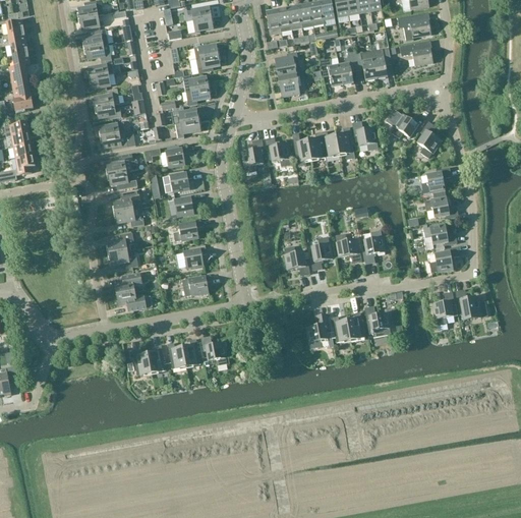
[(78,7),(80,18),(98,15),(104,14),(101,0),(96,0),(91,1),(92,5),(78,7)]
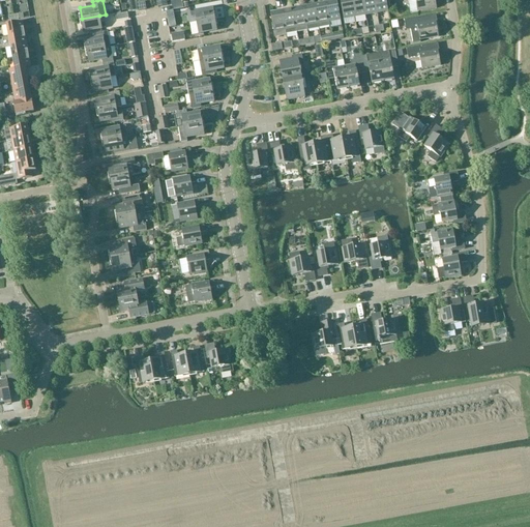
[(138,8),(136,0),(129,0),(131,9),(138,8)]
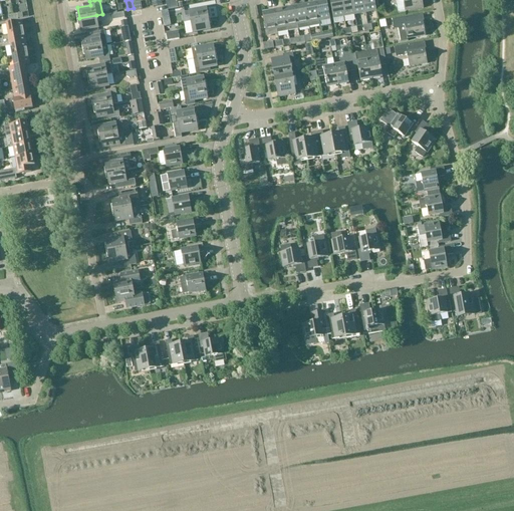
[(321,0),(316,1),(319,19),(330,17),(327,0),(321,0)]
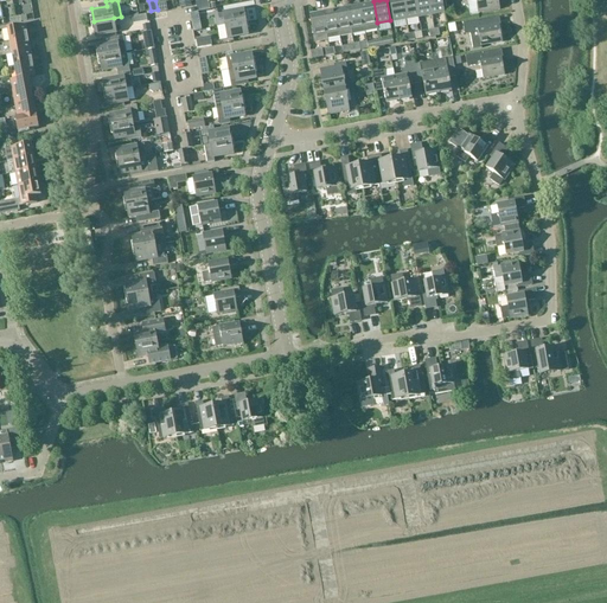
[(394,19),(407,17),(403,0),(390,0),(394,19)]
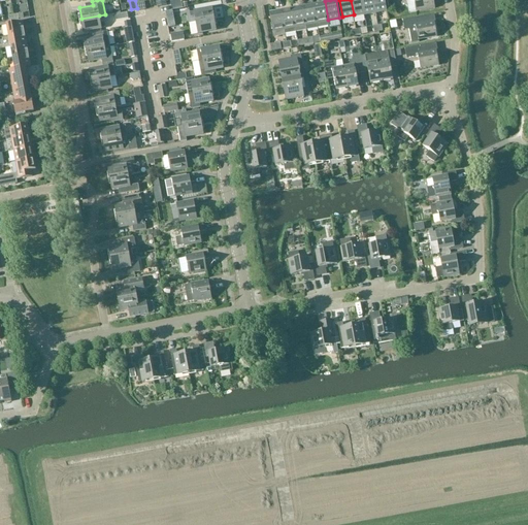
[(351,0),(354,14),(365,12),(362,0),(351,0)]
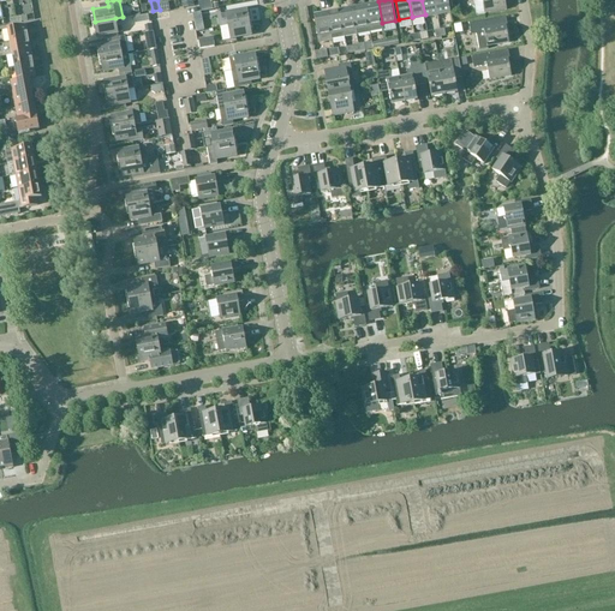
[(422,0),(425,15),(437,12),(435,0),(422,0)]
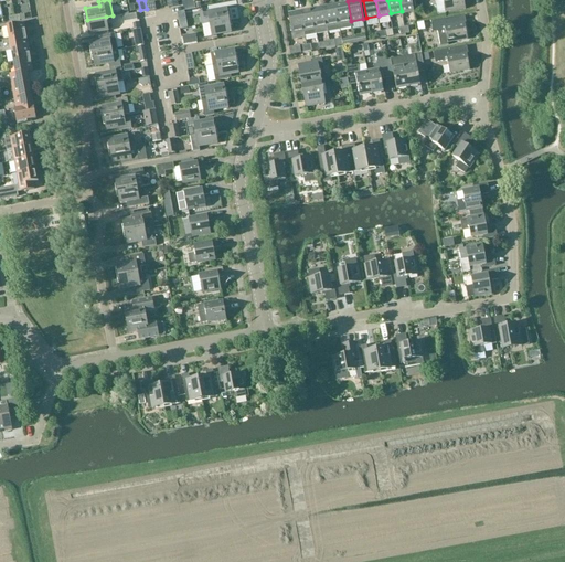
[(400,0),(402,11),(414,9),(413,0),(400,0)]
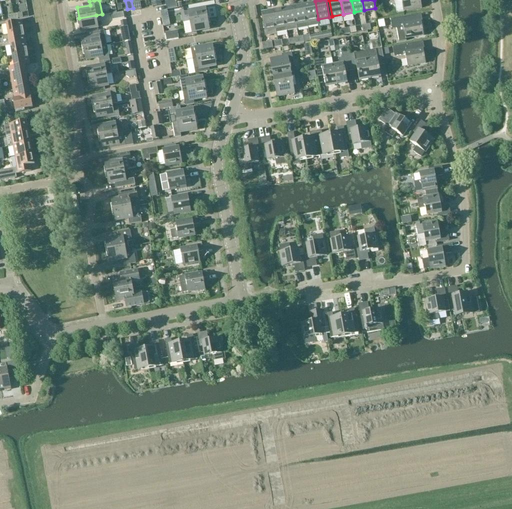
[(404,9),(422,5),(421,0),(402,0),(404,9)]
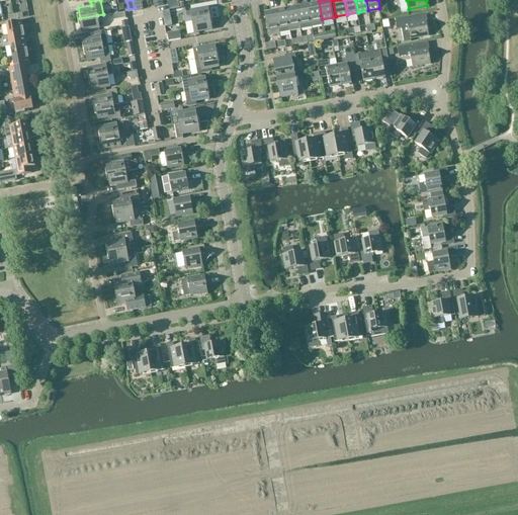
[(322,19),(319,1),(308,3),(312,21),(312,25),(323,23),(322,19)]
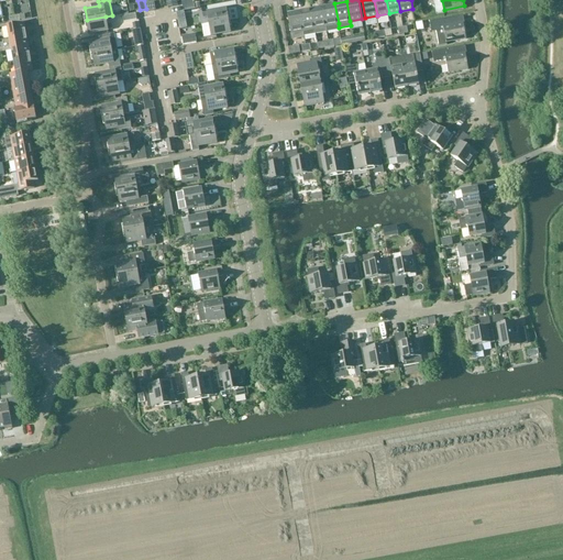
[(339,28),(339,23),(334,3),(323,6),(328,30),(339,28)]
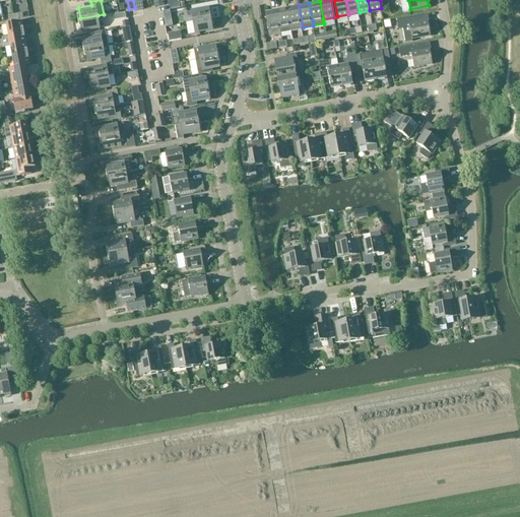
[(192,13),(193,19),(211,16),(209,5),(187,9),(188,14),(192,13)]
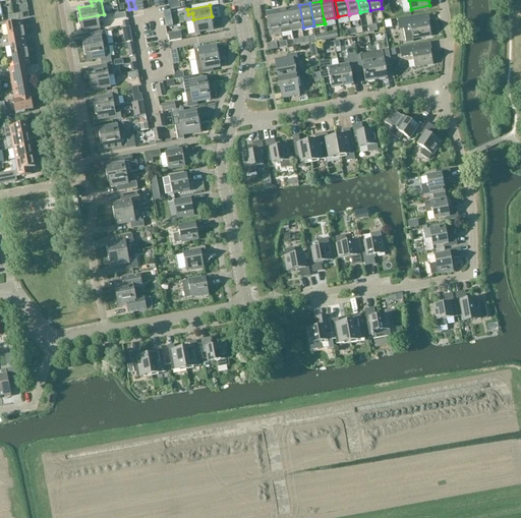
[(299,5),(288,7),(292,30),(303,27),(299,5)]
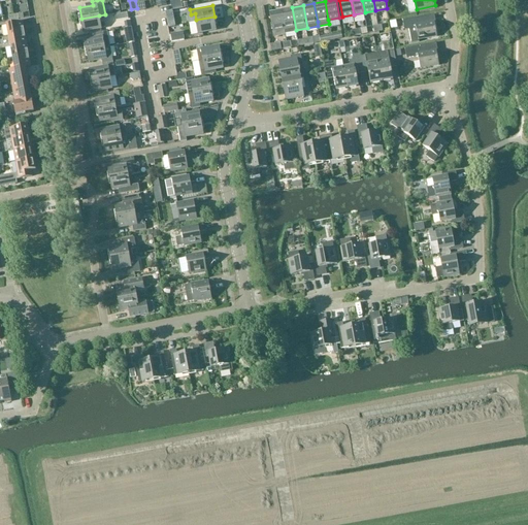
[(286,32),(296,30),(292,7),(282,9),(286,32)]
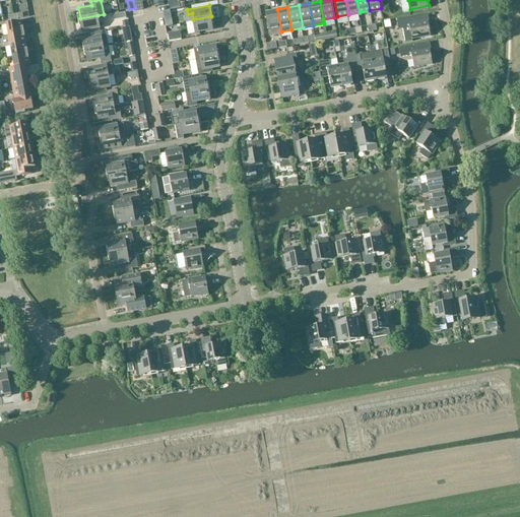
[(281,31),(277,9),(266,11),(269,29),(269,33),(270,34),(271,34),(272,34),(281,33),(281,31)]
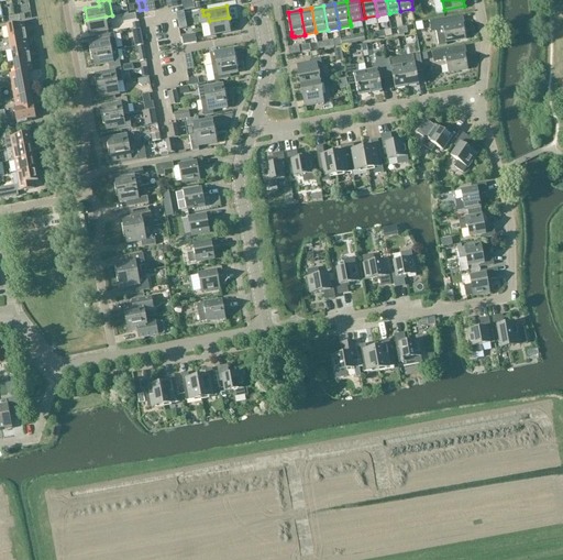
[(432,30),(437,29),(439,44),(448,42),(446,40),(466,36),(463,21),(461,21),(459,13),(430,19),(432,30)]
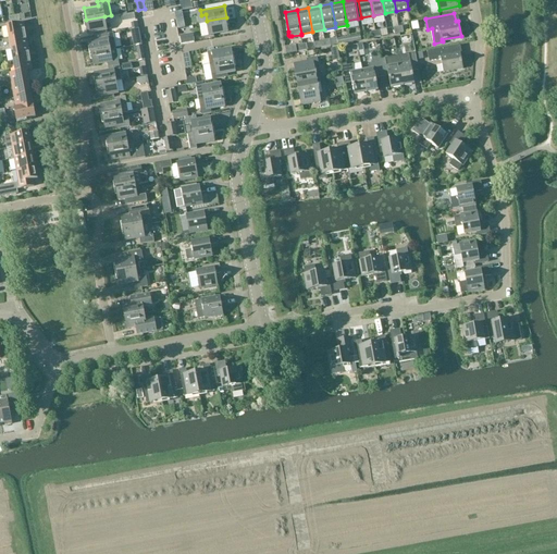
[(104,16),(86,20),(88,31),(111,26),(111,22),(106,22),(104,16)]
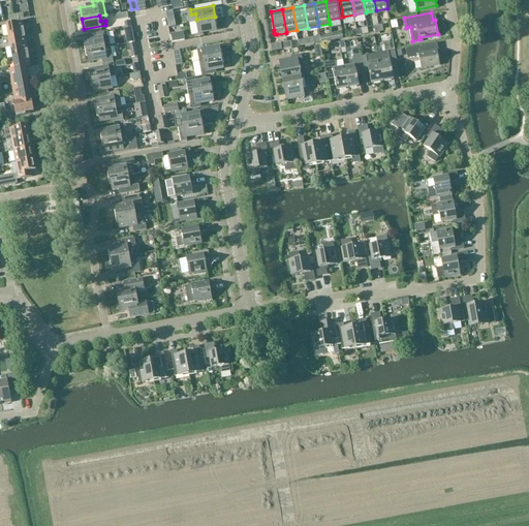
[(217,28),(215,17),(196,20),(198,31),(217,28)]
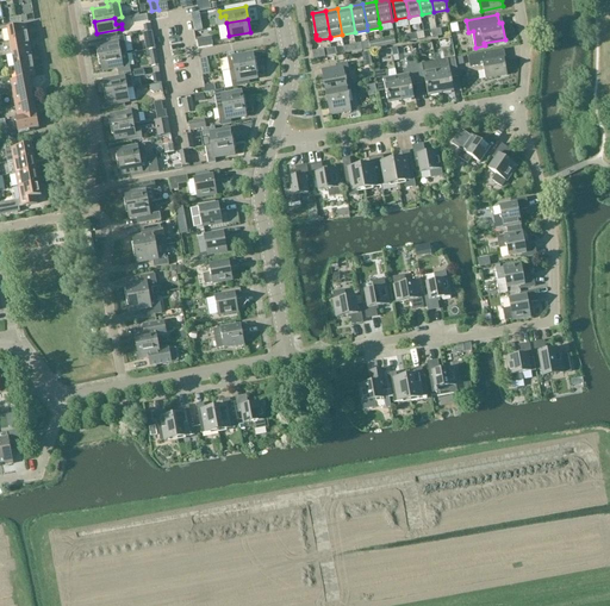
[(11,38),(29,35),(26,22),(8,25),(11,38)]
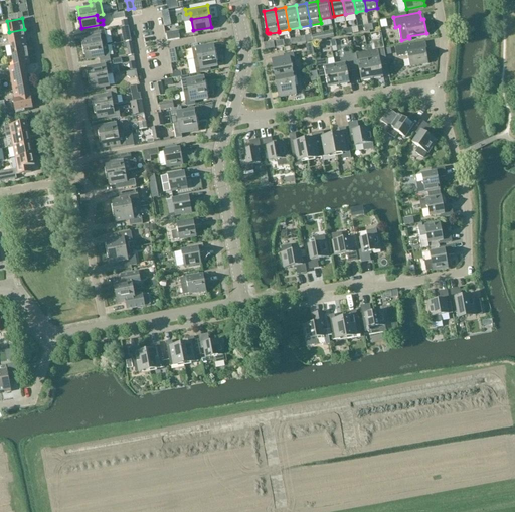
[(82,36),(84,47),(108,43),(105,28),(87,32),(88,35),(82,36)]
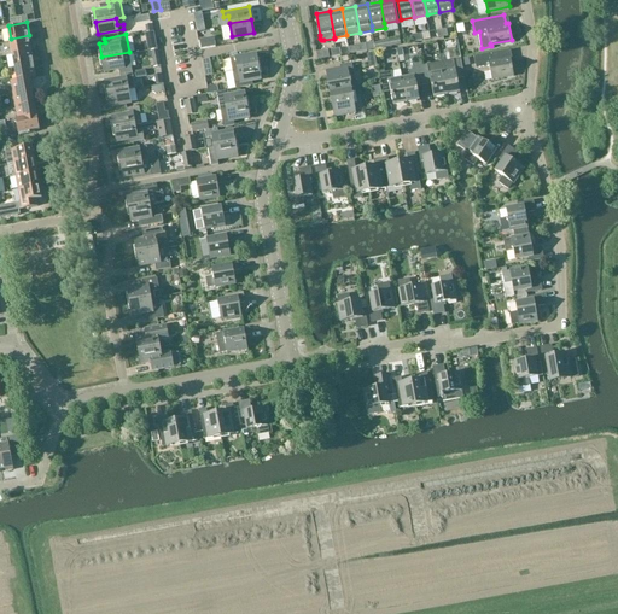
[(29,35),(11,39),(13,52),(31,48),(29,35)]
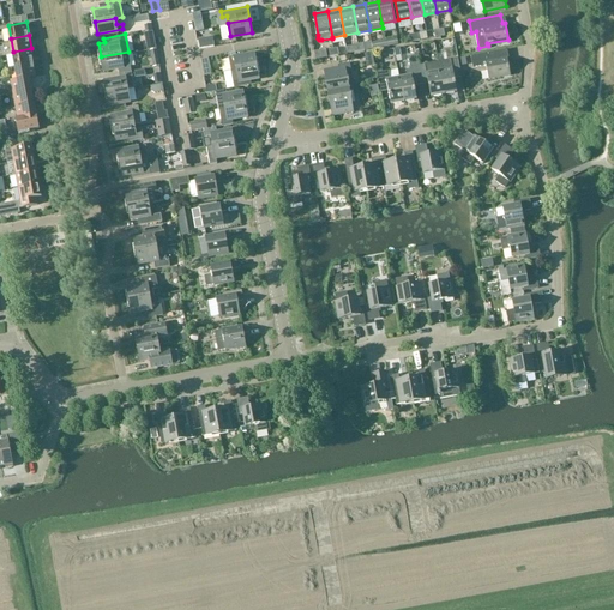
[(209,35),(198,37),(199,47),(211,44),(209,35)]
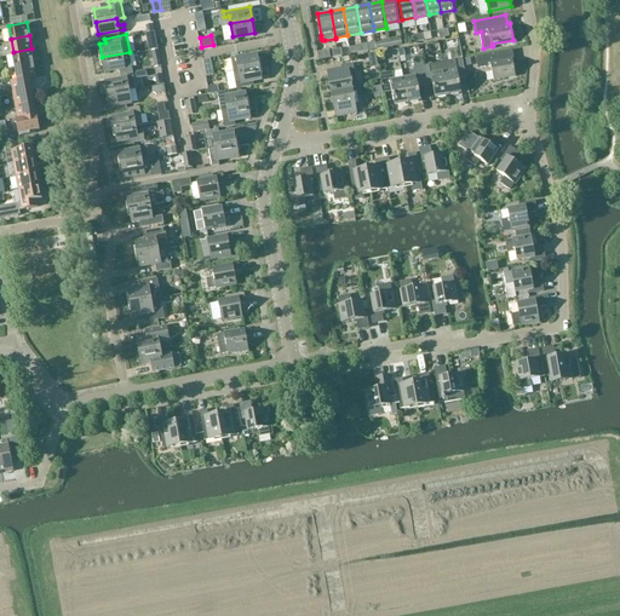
[(401,35),(375,40),(377,47),(402,42),(401,35)]
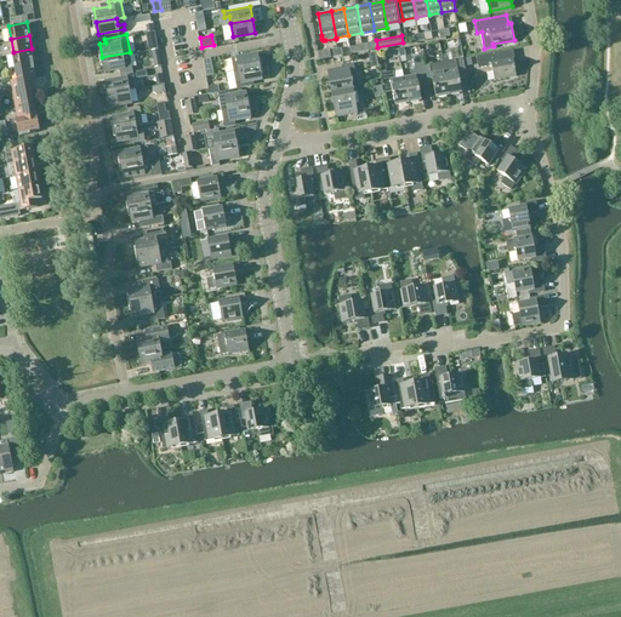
[(399,58),(408,58),(408,49),(417,49),(417,44),(399,44),(399,58)]
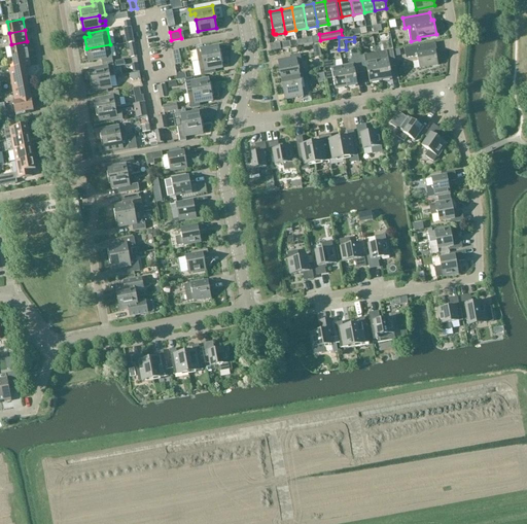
[(11,44),(13,55),(29,53),(27,41),(11,44)]
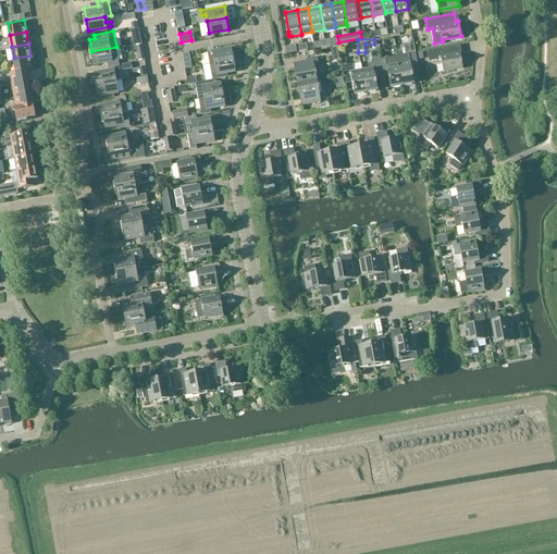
[(444,70),(463,66),(460,50),(458,51),(456,44),(428,49),(430,60),(442,58),(444,70)]
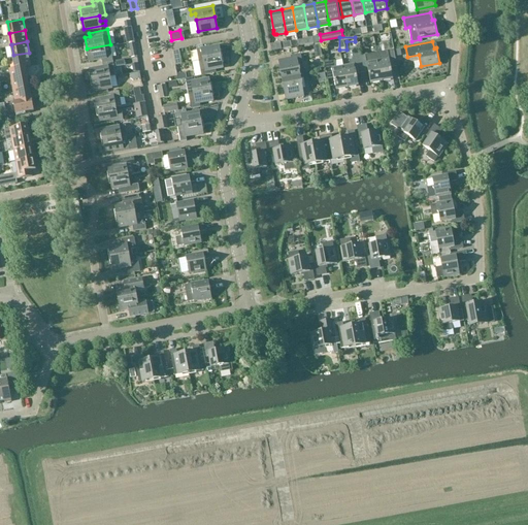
[(197,47),(199,59),(221,55),(219,43),(197,47)]
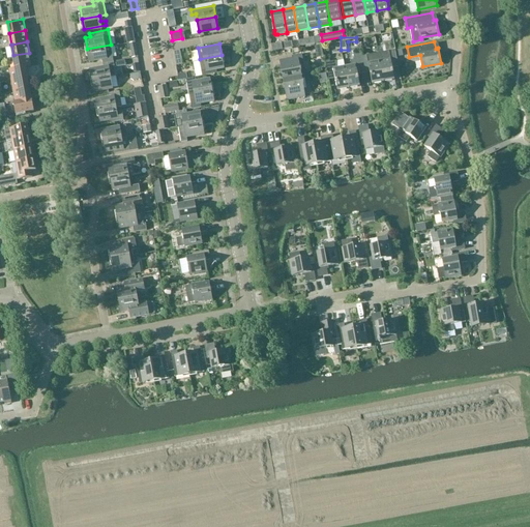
[(113,56),(111,45),(87,49),(89,59),(102,57),(102,61),(113,59),(113,56)]
